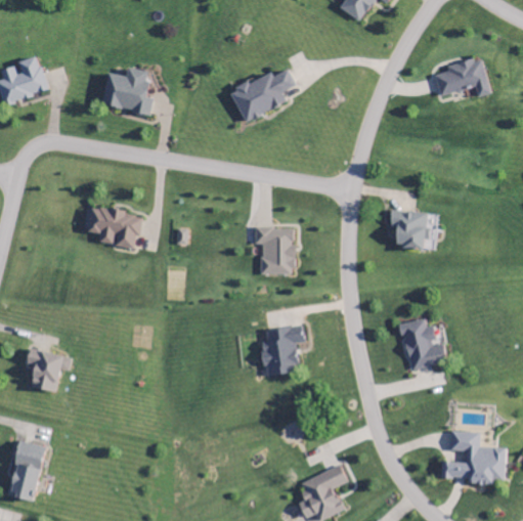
[(345,0),(340,10),(361,22),(373,0),(382,0),(389,4),(391,0),(345,0)]
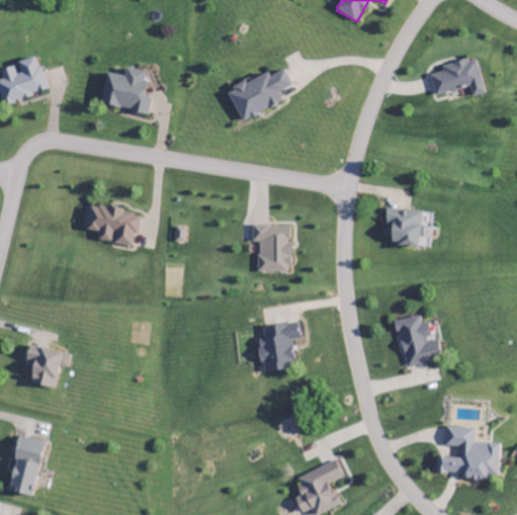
[(49,90),(37,56),(17,63),(17,66),(1,71),(4,79),(0,79),(0,92),(3,104),(49,90)]
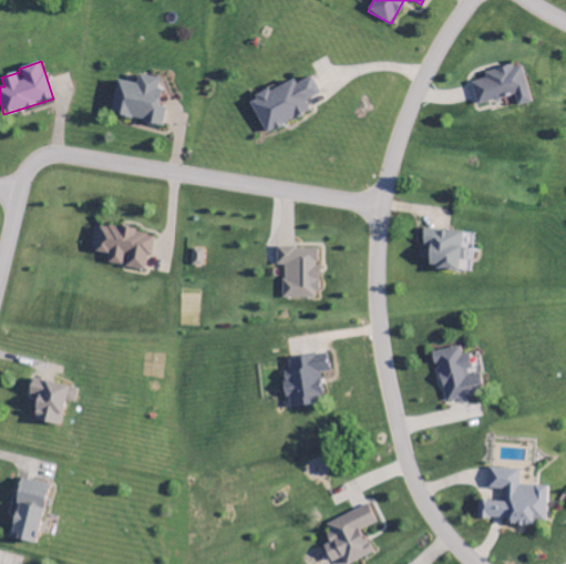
[(532,102),(522,62),(484,72),(485,78),(471,81),(477,104),(515,94),(518,105),(532,102)]
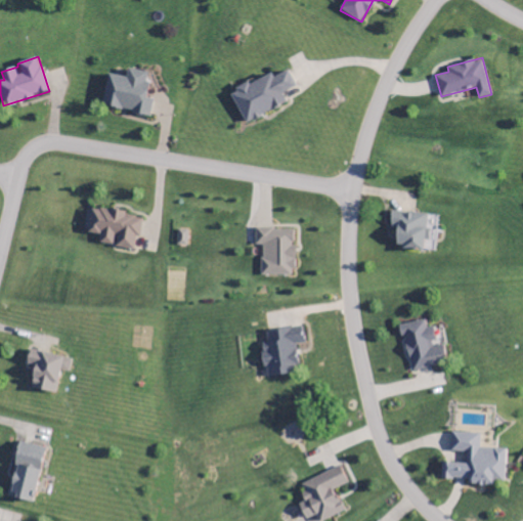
[(127,76),(109,74),(103,106),(150,114),(154,98),(147,97),(150,82),(146,81),(147,71),(128,69),(127,76)]
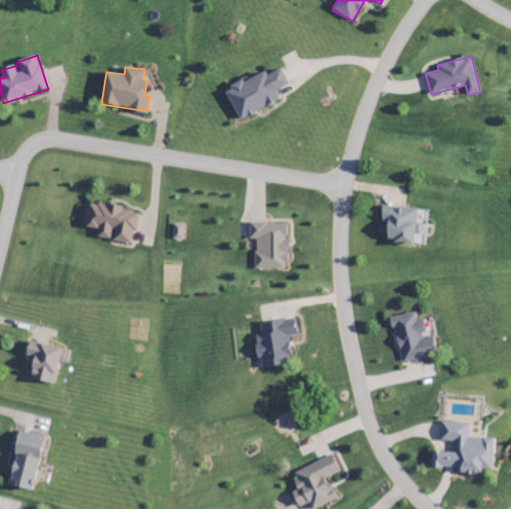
[(290,84),(281,67),(268,75),(265,70),(225,91),(240,121),(281,100),(276,91),(290,84)]
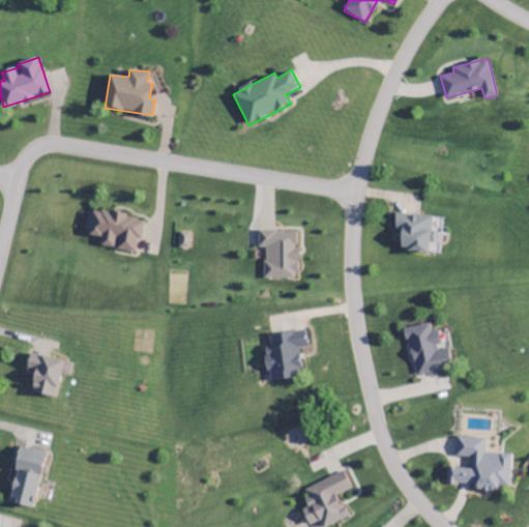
[(92,211),(89,236),(101,237),(100,246),(136,251),(137,238),(142,239),(144,216),(92,211)]
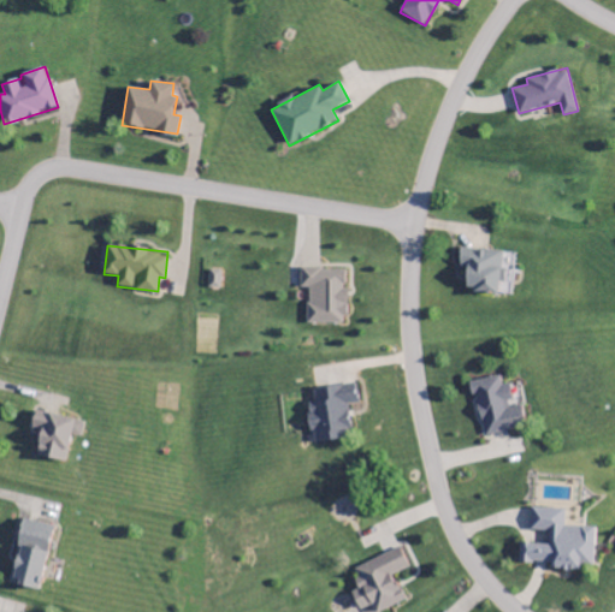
[(469,268),(468,292),(503,293),(504,269),(503,269),(504,250),(461,248),(461,267),(469,268)]
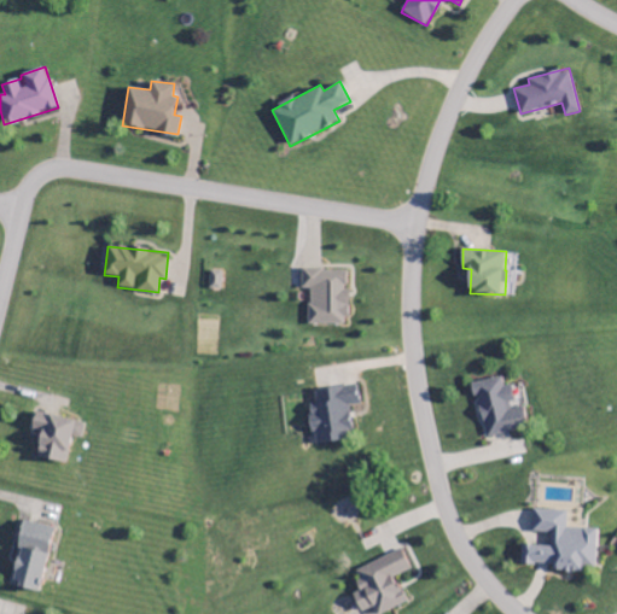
[(302,288),(309,288),(309,325),(349,323),(349,290),(348,290),(348,269),(302,269),(302,288)]
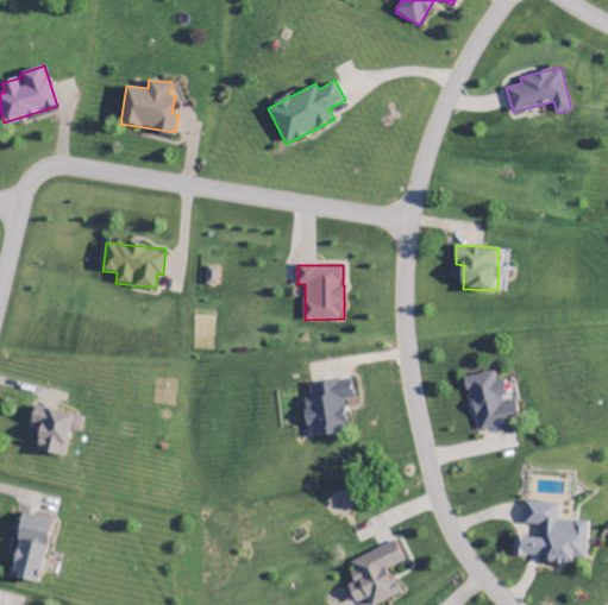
[(218,284),(219,266),(207,266),(206,284),(218,284)]
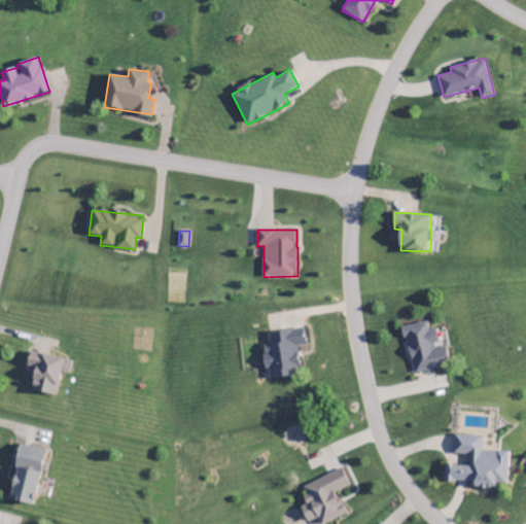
[(405,324),(414,371),(451,363),(447,345),(439,347),(435,326),(430,327),(429,319),(405,324)]
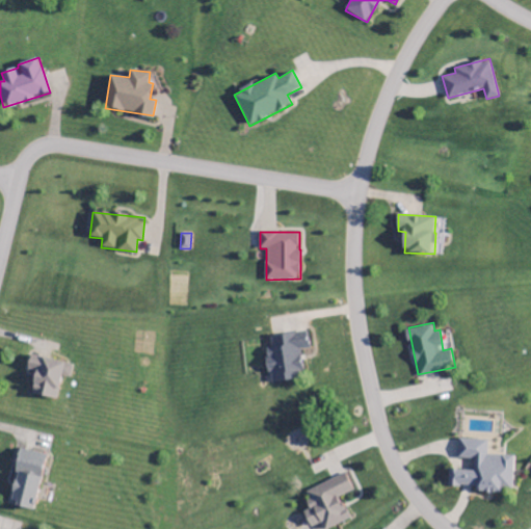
[(271,334),(272,345),(266,346),(270,380),(304,376),(301,347),(311,346),(309,329),(271,334)]
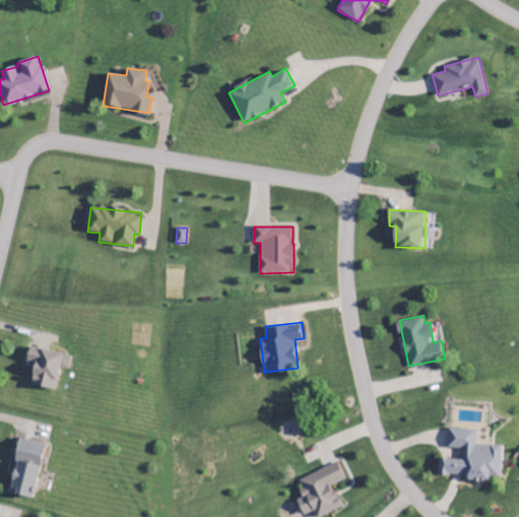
[(34,362),(30,383),(56,387),(59,365),(69,367),(71,351),(29,345),(26,361),(34,362)]
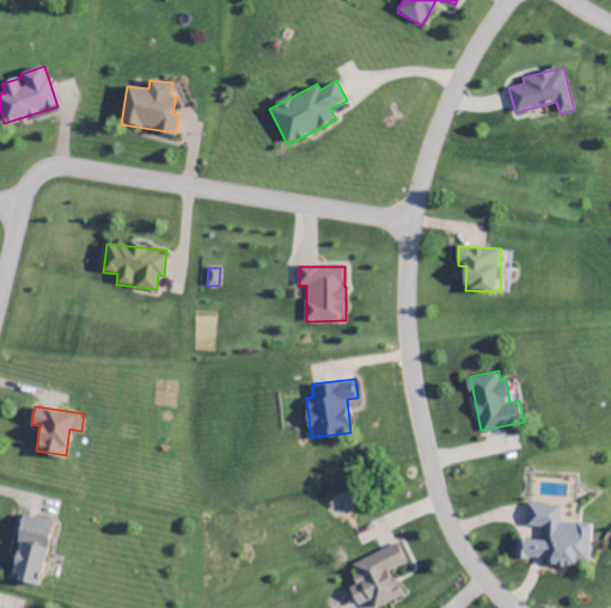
[(592,522),(562,521),(562,504),(530,503),(529,524),(547,526),(545,539),(518,538),(517,556),(549,557),(549,563),(578,564),(578,557),(591,558),(592,522)]
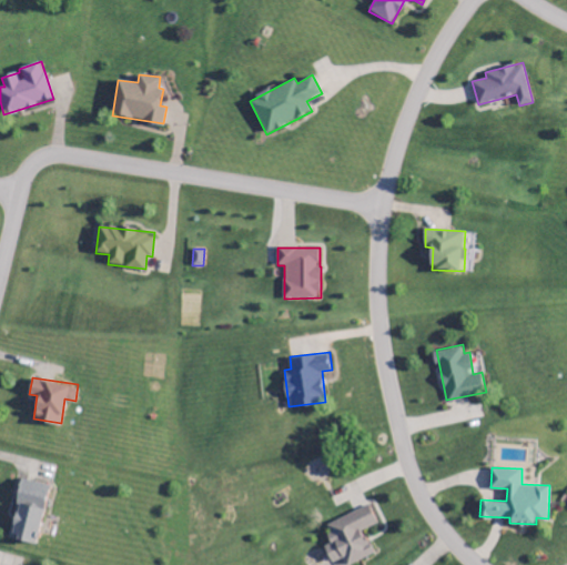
[(325,522),(332,542),(325,544),(332,562),(344,557),(346,564),(374,553),(365,528),(378,523),(371,504),(325,522)]
